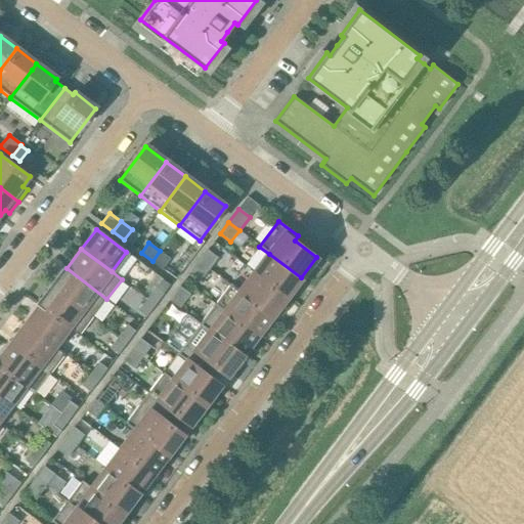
[(199,261),(210,269),(218,258),(207,250),(199,261)]
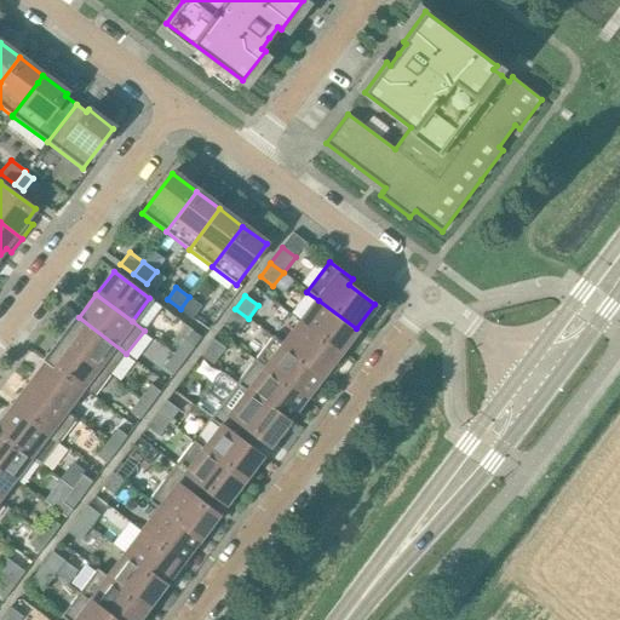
[(189,297),(181,309),(193,319),(202,306),(189,297)]
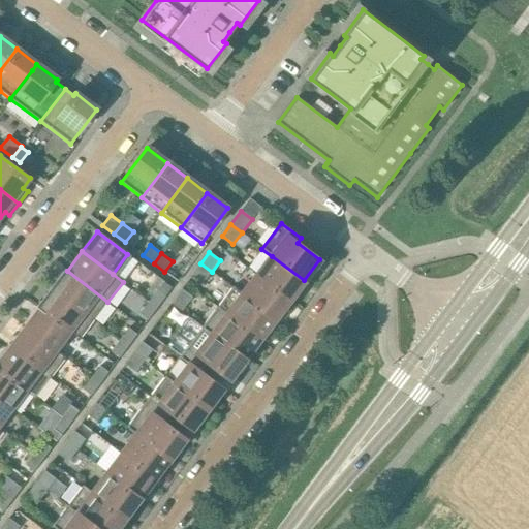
[(289,300),(304,280),(272,256),(257,275),(289,300)]
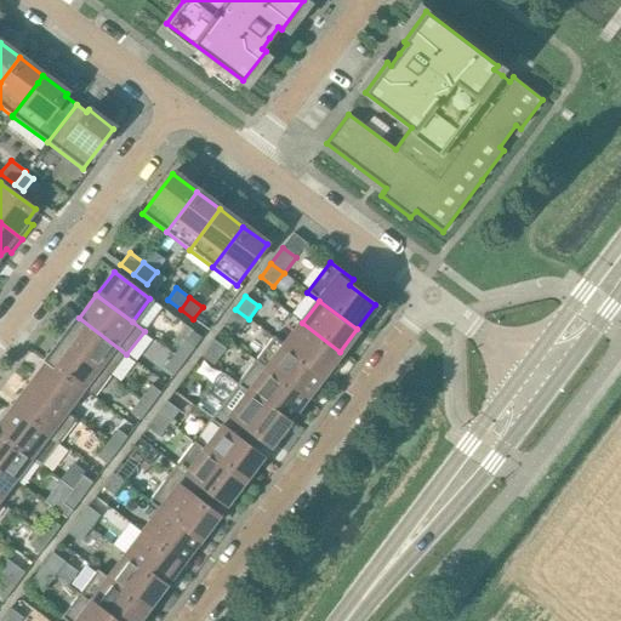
[(238,332),(249,319),(235,309),(226,323),(238,332)]
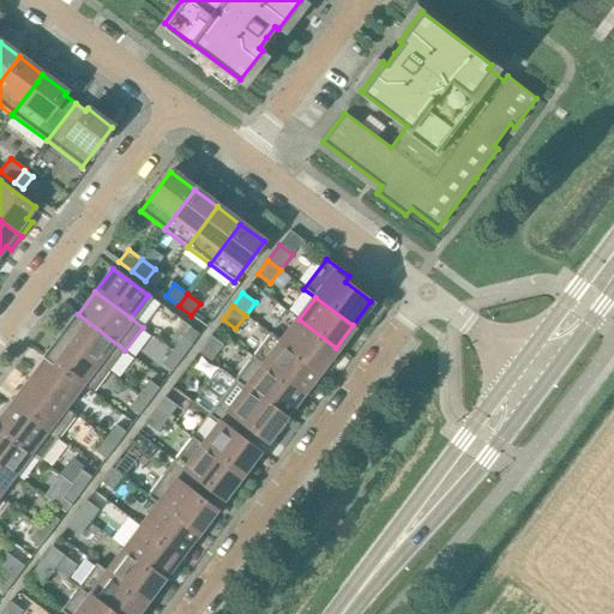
[(125,350),(78,314),(76,312),(59,335),(67,341),(109,372),(125,350)]
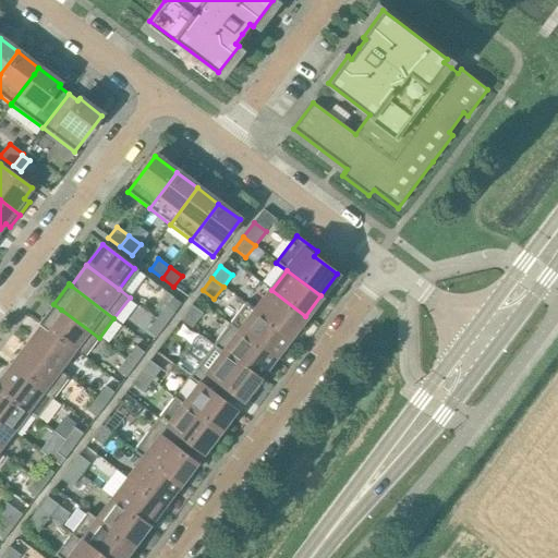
[(289,337),(305,316),(271,290),(256,311),(289,337)]
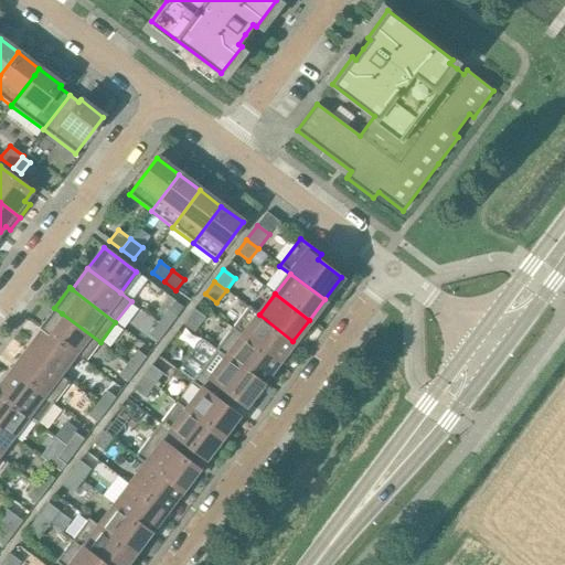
[(292,341),(259,315),(248,307),(232,328),(277,362),(292,341)]
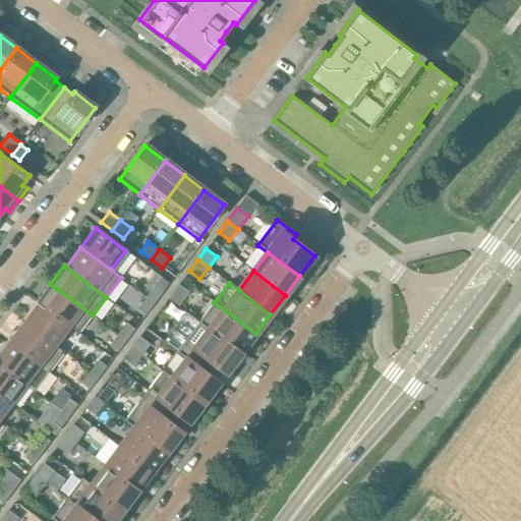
[(78,334),(93,315),(57,289),(50,284),(36,302),(38,304),(68,327),(78,334)]
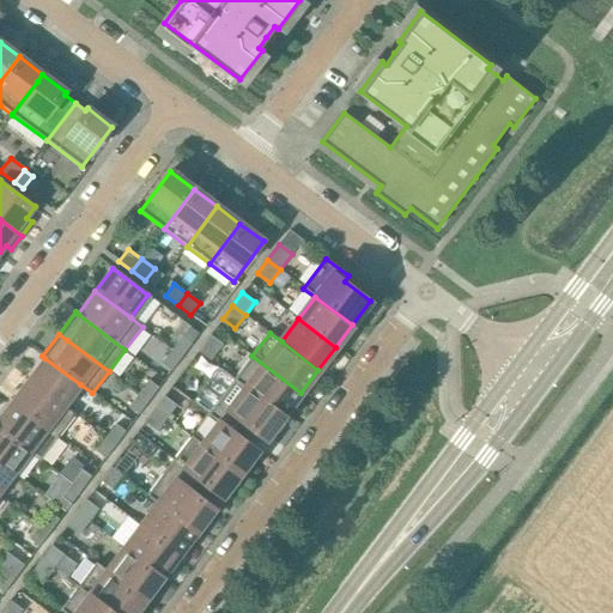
[(211,362),(223,345),(211,335),(198,352),(211,362)]
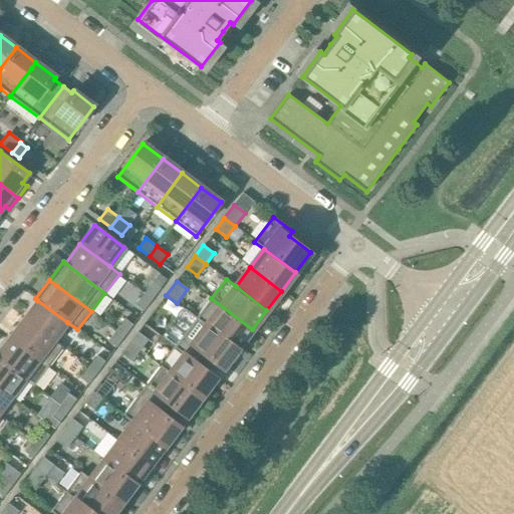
[(153,282),(144,293),(153,299),(161,288),(160,288),(153,282)]
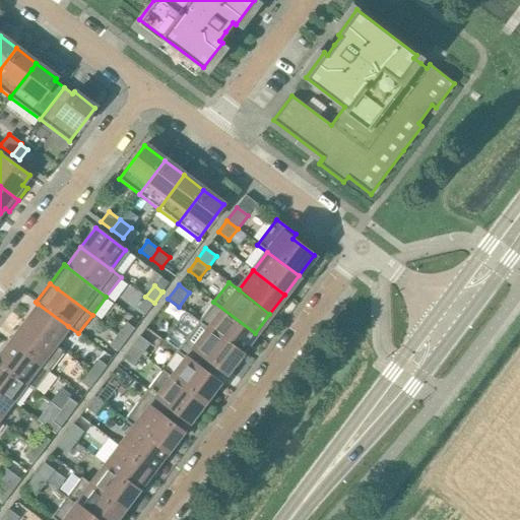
[(145,315),(154,303),(145,297),(137,309),(145,315)]
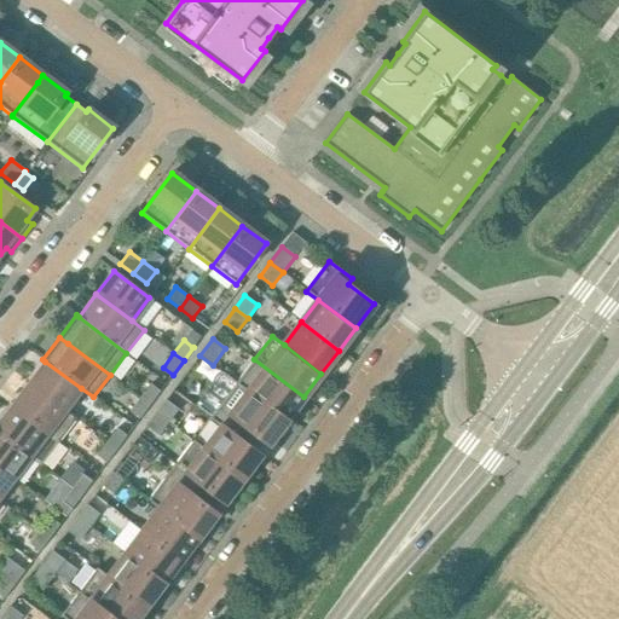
[(254,359),(237,383),(285,420),(304,397),(254,359)]
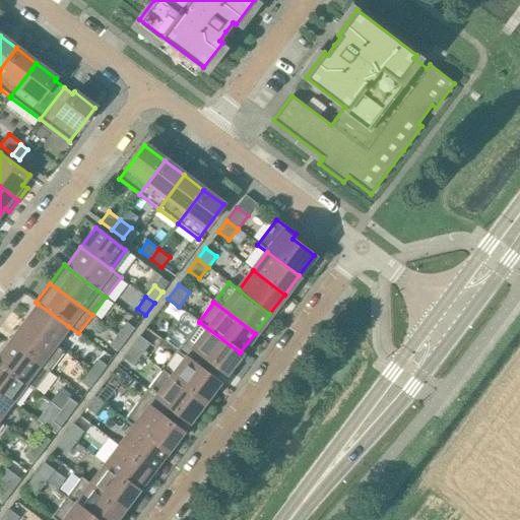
[(38,304),(24,321),(55,344),(68,326),(38,304)]
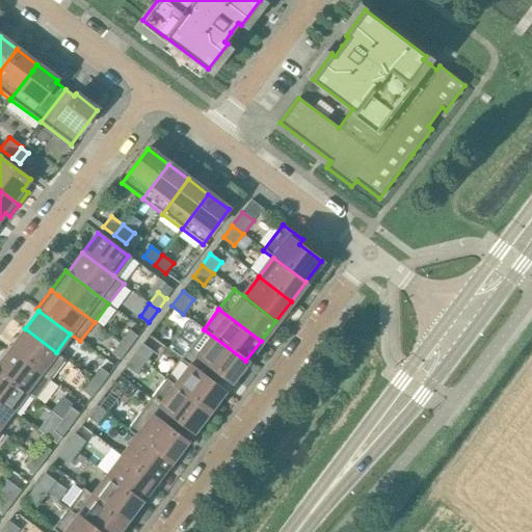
[(24,329),(9,349),(36,370),(50,380),(65,361),(65,360),(56,352),(25,328),(24,329)]
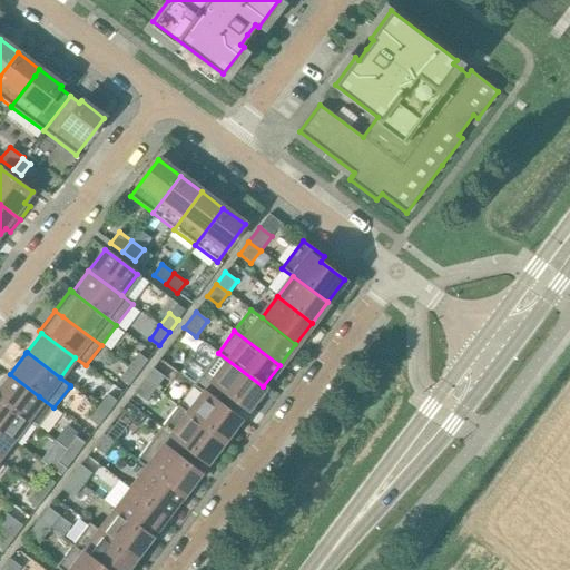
[(246,409),(263,386),(218,353),(194,384),(205,392),(217,402),(224,392),(246,409)]
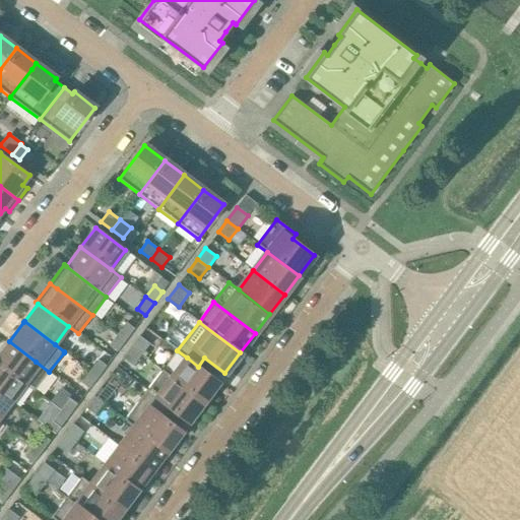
[(118,334),(126,340),(134,329),(126,323),(118,334)]
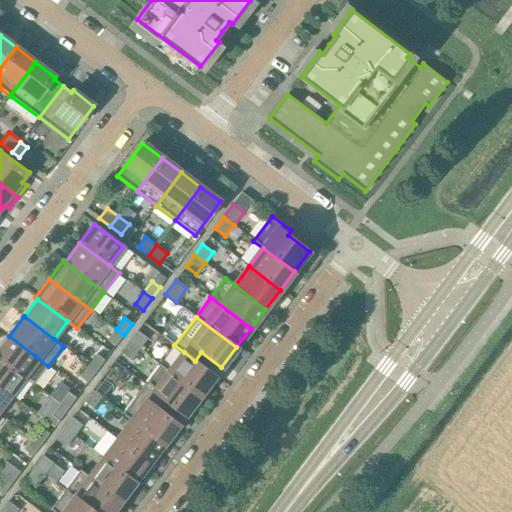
[(115,347),(124,335),(116,329),(108,340),(115,347)]
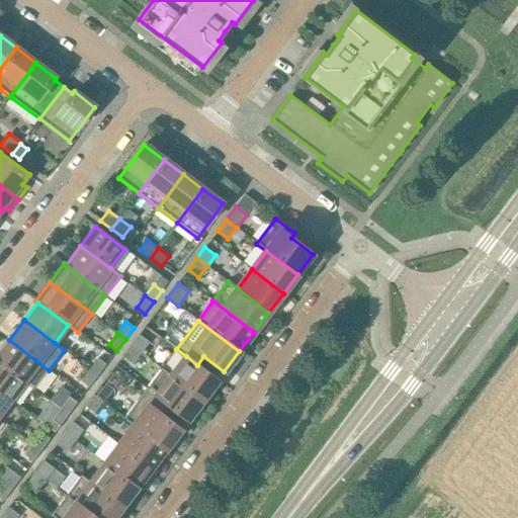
[(131,346),(141,354),(150,343),(139,335),(131,346)]
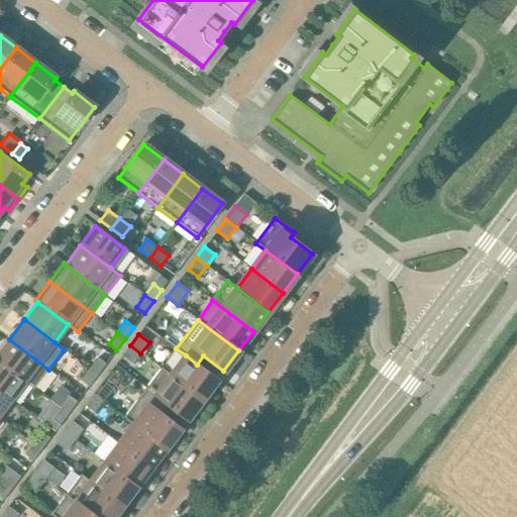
[(0,350),(0,364),(24,382),(33,389),(34,389),(48,370),(35,359),(9,339),(0,350)]
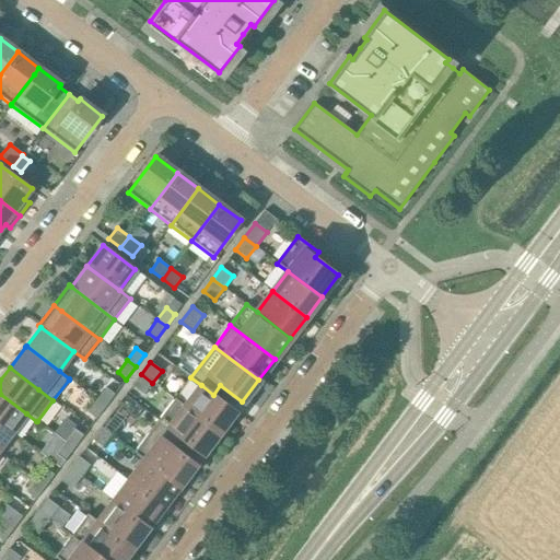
[(143,395),(152,383),(141,374),(132,386),(143,395)]
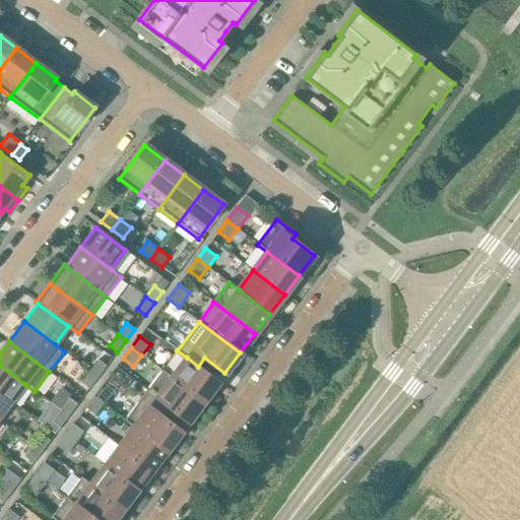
[(218,382),(198,367),(187,358),(172,377),(204,401),(218,382)]
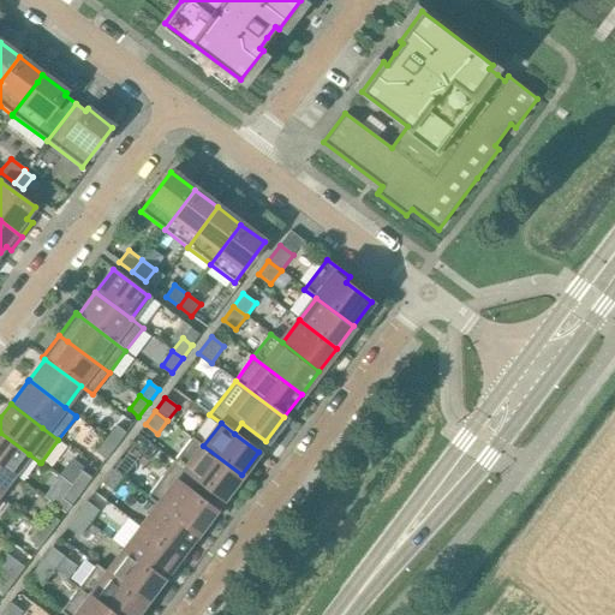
[(106,440),(115,447),(126,434),(117,427),(106,440)]
